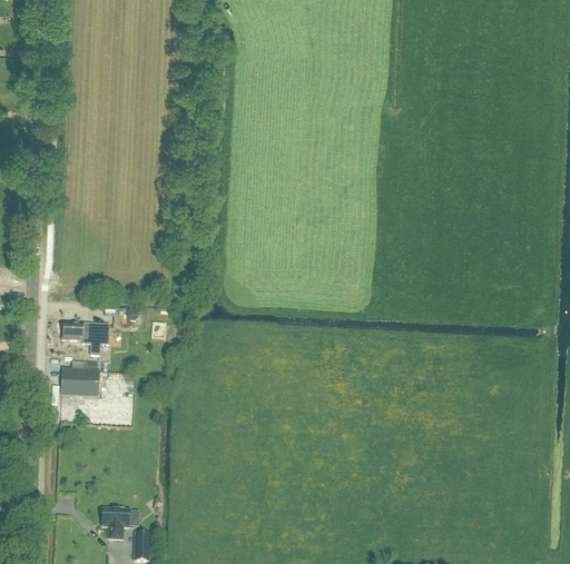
[(126,312),(126,313),(126,314),(127,315),(127,316),(128,316),(129,317),(130,318),(131,318),(133,318),(134,318),(135,317),(136,317),(136,316),(137,316),(137,315),(138,314),(138,313),(138,312),(138,310),(137,309),(137,308),(136,308),(136,307),(135,307),(134,306),(133,306),(131,306),(130,306),(129,307),(128,308),(127,308),(127,309),(126,310),(126,312)]
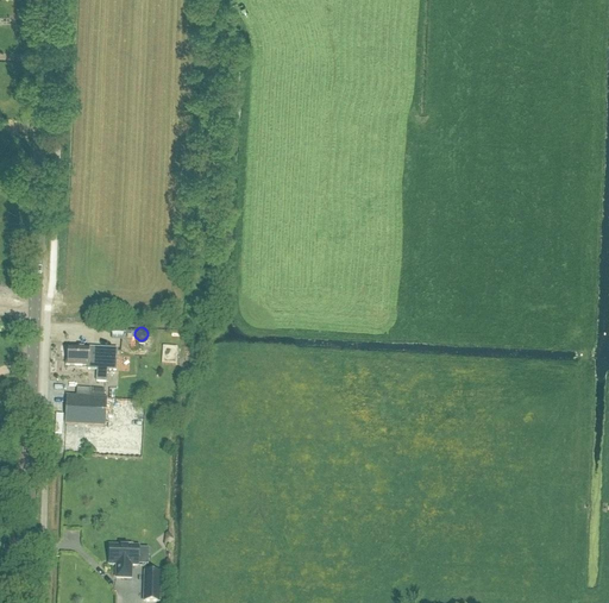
[(87,365),(96,365),(96,353),(98,353),(99,344),(68,343),(67,360),(87,362),(87,365)]
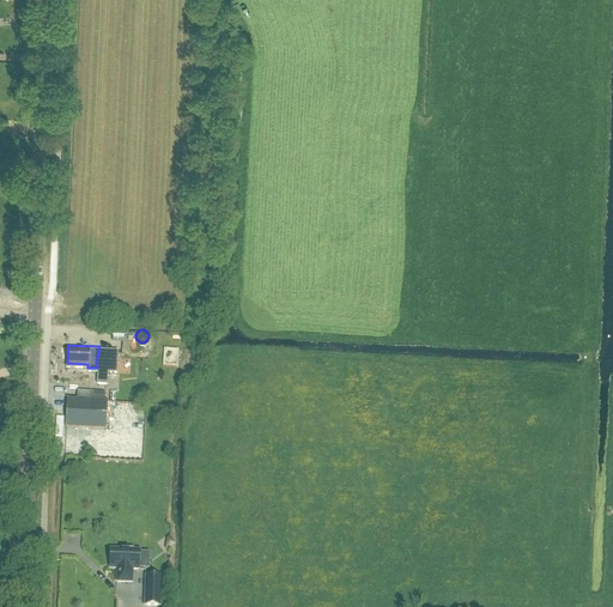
[(175,362),(176,346),(163,345),(162,360),(175,362)]
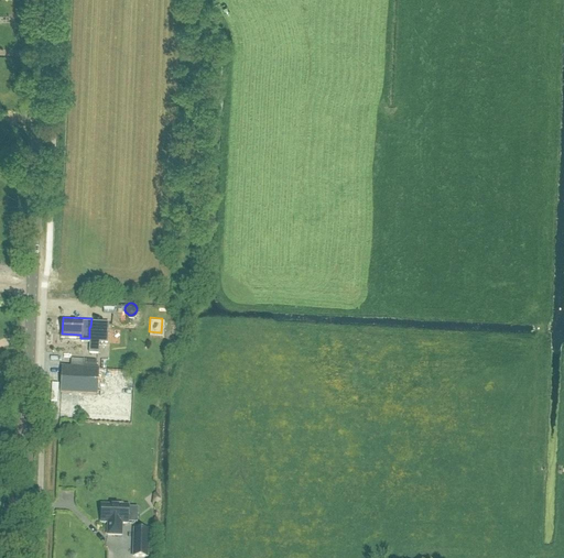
[(89,327),(89,338),(88,349),(97,349),(98,338),(107,339),(108,319),(91,318),(90,327),(89,327)]
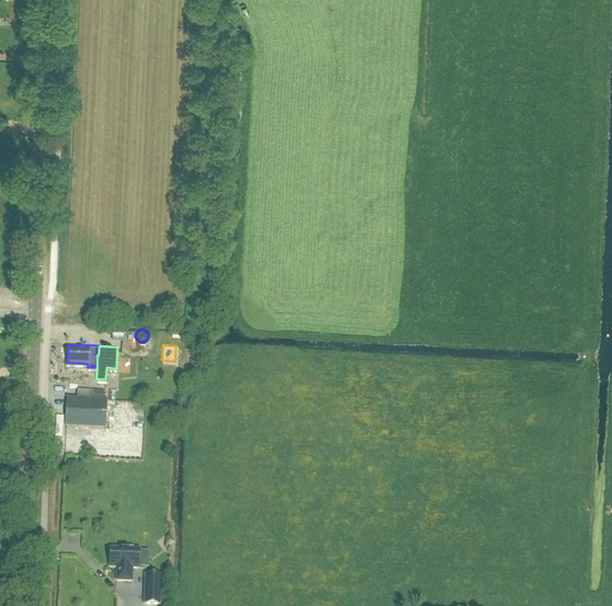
[(116,409),(105,409),(106,396),(66,393),(65,422),(104,424),(105,421),(115,422),(116,409)]
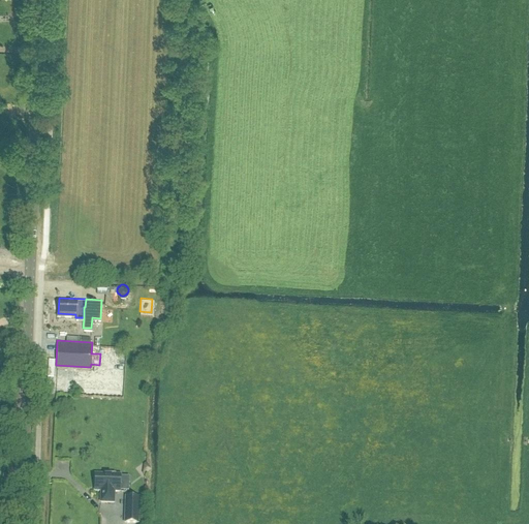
[(105,470),(95,470),(94,487),(100,487),(100,498),(114,499),(114,488),(119,488),(120,471),(115,471),(115,469),(105,469),(105,470)]
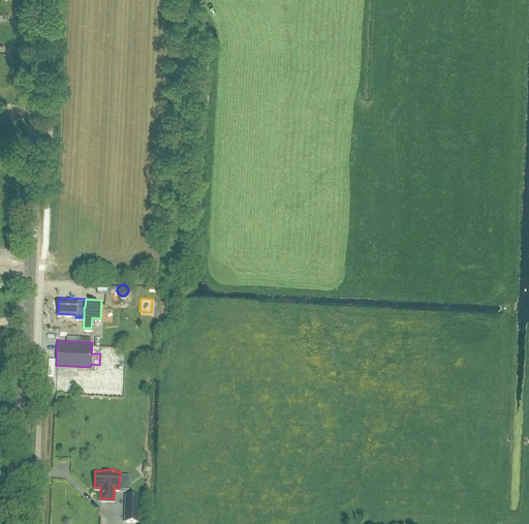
[(138,494),(125,494),(124,519),(137,519),(138,494)]
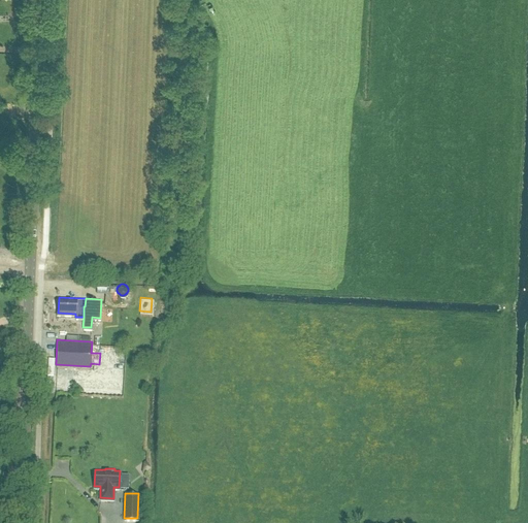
All buildings are outlined.
